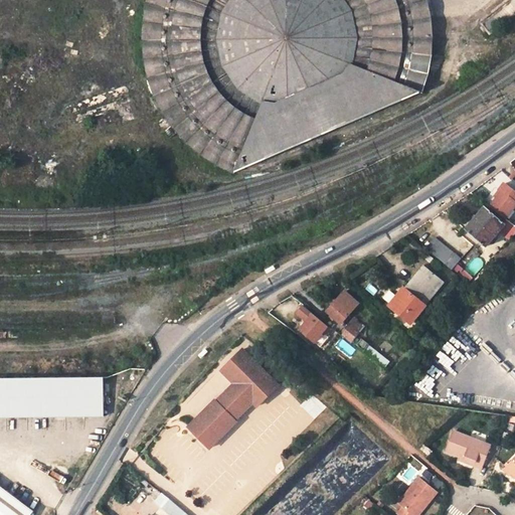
[(216,164),(235,173),(236,170),(422,93),(427,78),(431,68),(432,58),(434,48),(434,28),(433,18),(431,8),(427,0),(149,0),(148,8),(146,18),(145,28),(145,38),(145,48),(146,58),(148,68),(153,88),(161,107),(166,115),(172,124),(178,132),(185,139),(192,146),(200,152),(208,158),(216,164)]
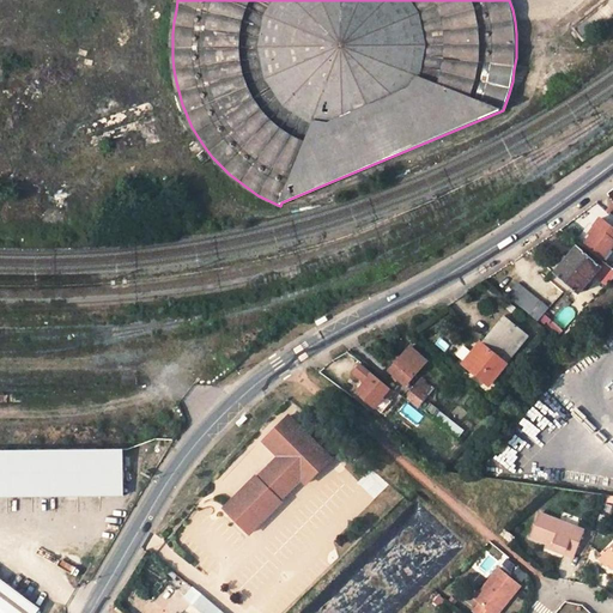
[(612,0),(594,12),(602,23),(612,16),(612,0)]
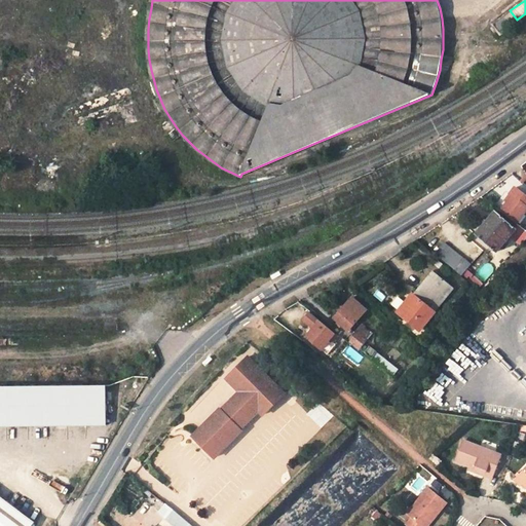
[(525,215),(525,187),(522,192),(517,188),(498,207),(517,224),(525,215)]
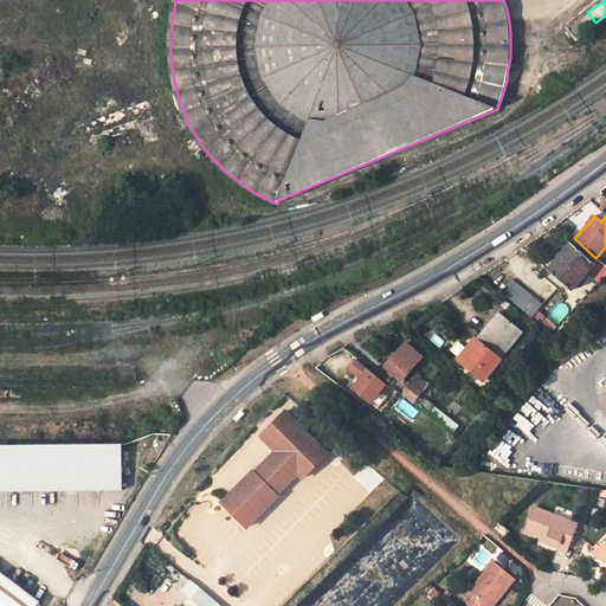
[(547,271),(571,289),(594,263),(572,244),(547,271)]
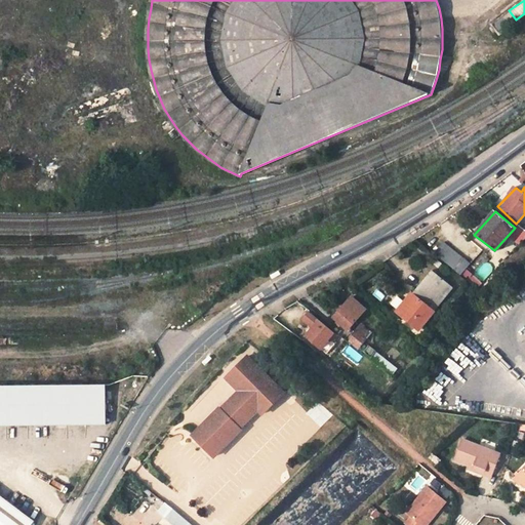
[(459,272),(468,263),(443,243),(435,253),(459,272)]
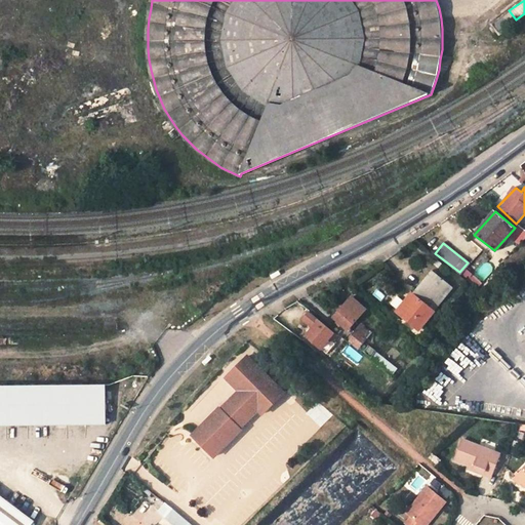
[(512,244),(502,254),(508,258),(517,249),(512,244)]
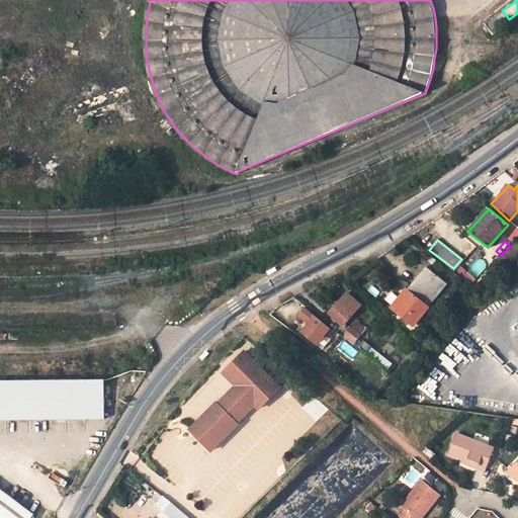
[(393,310),(413,325),(446,284),(426,270),(393,310)]
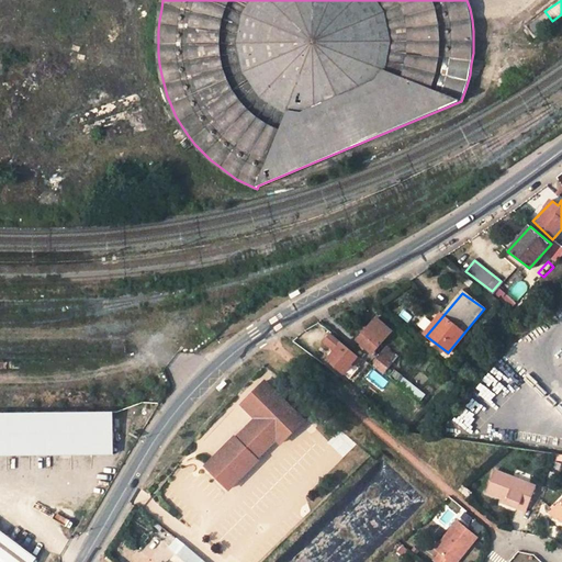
[(356,340),(371,352),(391,330),(375,318),(356,340)]
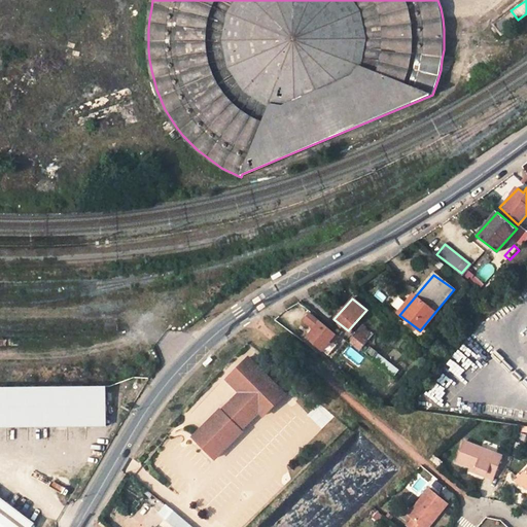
[(336,337),(308,315),(302,323),(312,331),(306,340),(321,352),(329,341),(331,343),(336,337)]
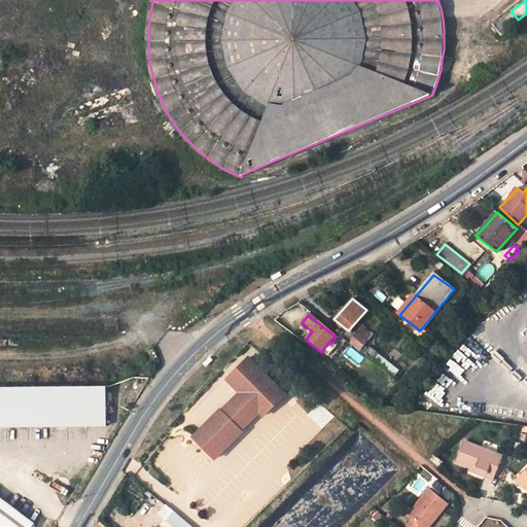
[(358,334),(364,338),(370,330),(363,325),(358,334)]
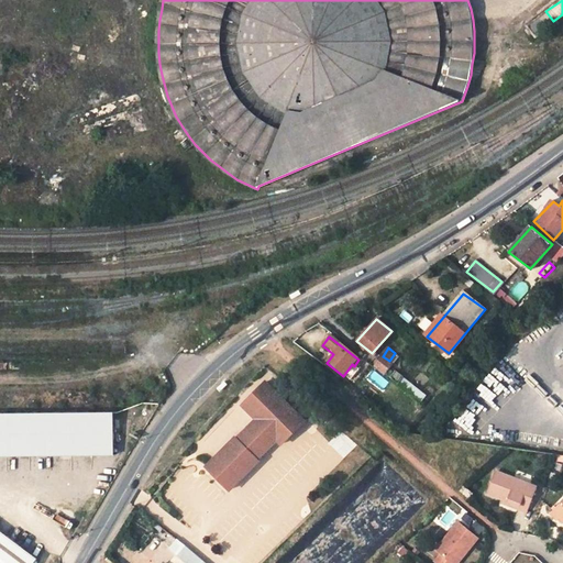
[(394,364),(389,361),(383,356),(372,368),(384,377),(394,364)]
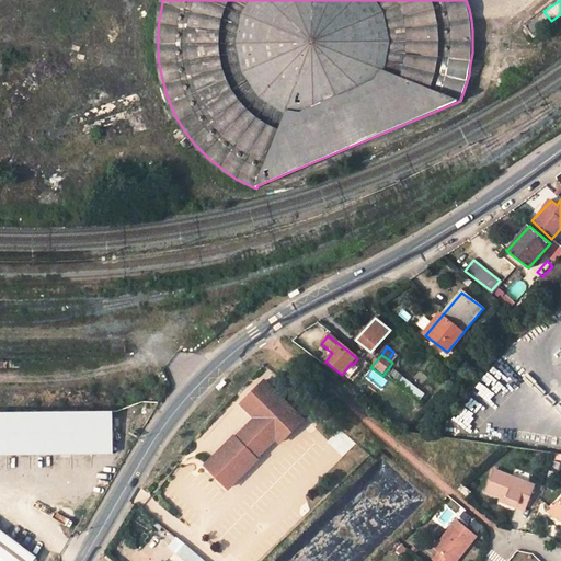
[(348,379),(357,368),(353,365),(351,363),(342,375),(348,379)]
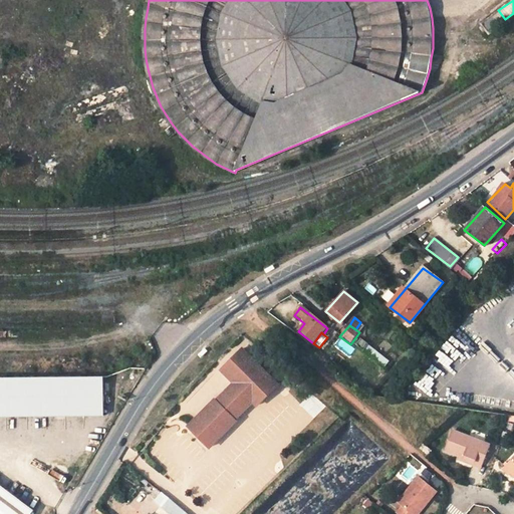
[(364,350),(384,365),(389,360),(368,345),(364,350)]
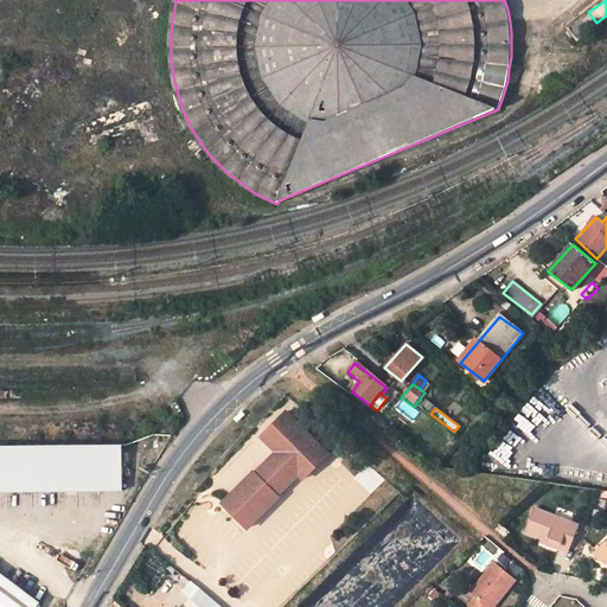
[(327,453),(283,413),(260,438),(275,453),(254,474),(253,473),(222,505),(248,530),(279,497),(278,496),(298,474),(302,479),(327,453)]
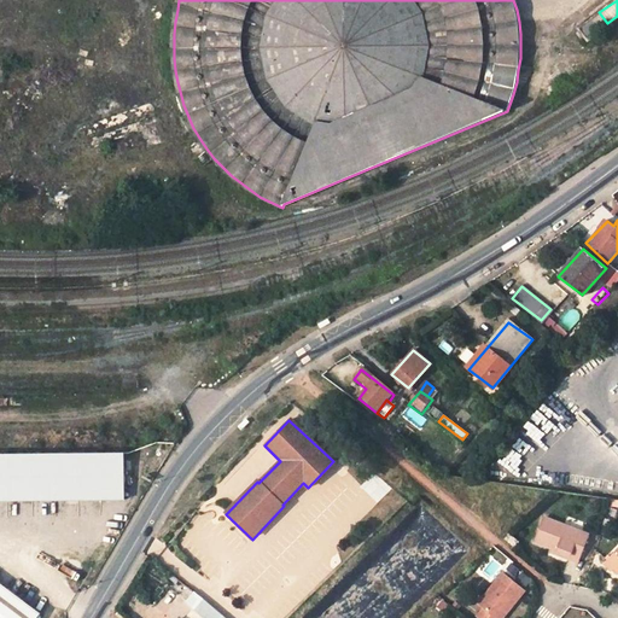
[(592,535),(547,517),(538,541),(554,548),(572,555),(571,558),(581,563),(592,535)]
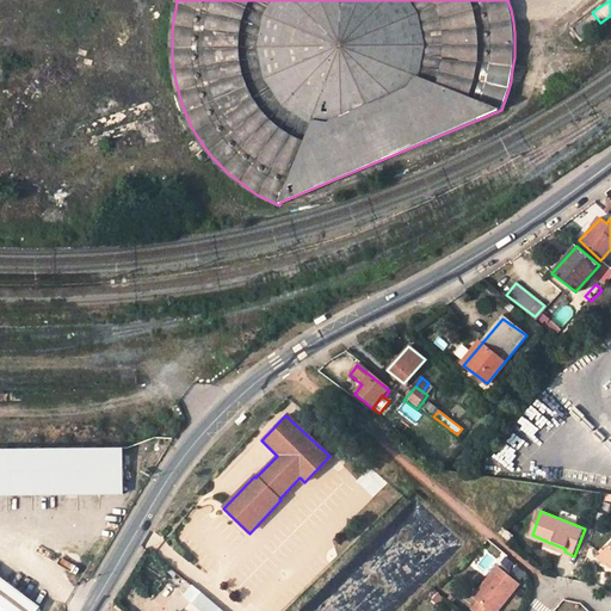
[(508,526),(503,531),(512,541),(517,536),(508,526)]
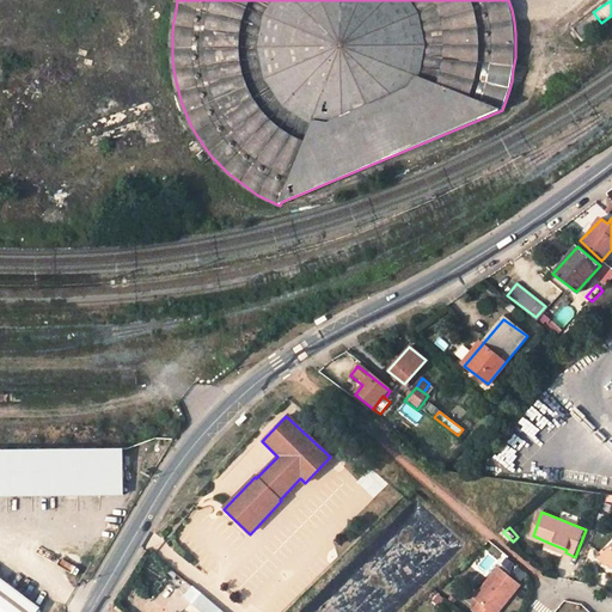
[(549,543),(548,546),(565,552),(567,550),(549,543)]
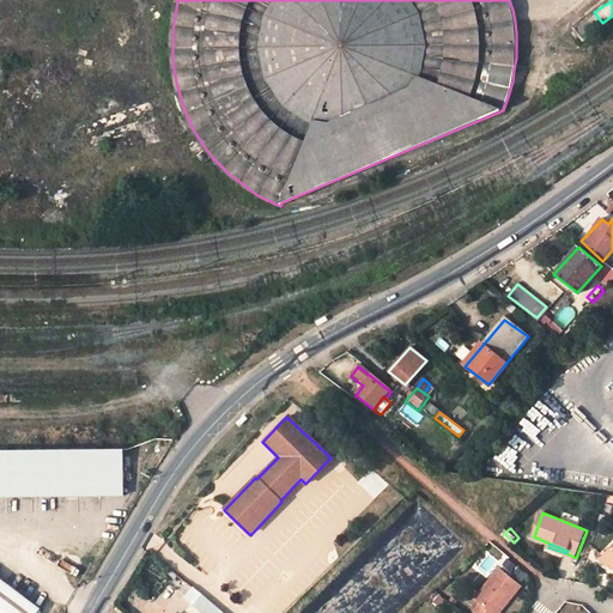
[(523,587),(502,568),(477,598),(483,602),(475,610),(479,612),(495,612),(493,612),(507,596),(511,600),(523,587)]
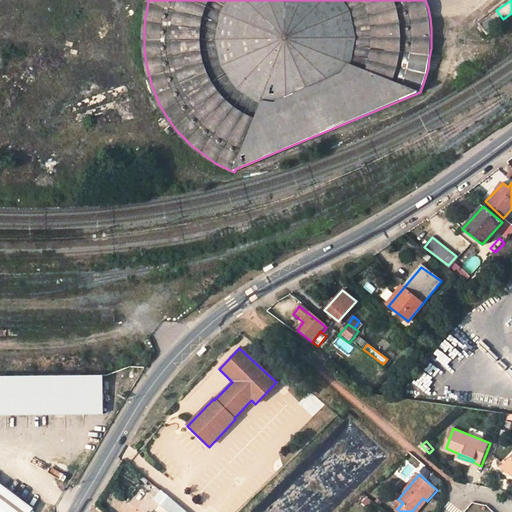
[(0,511),(30,511),(36,505),(0,478),(0,511)]
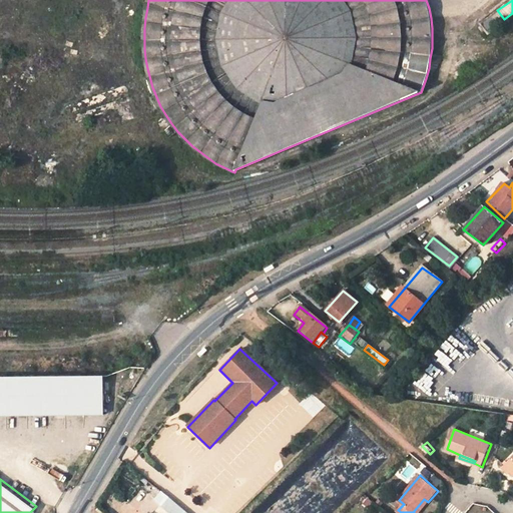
[(166,512),(187,512),(160,490),(151,501),(166,512)]
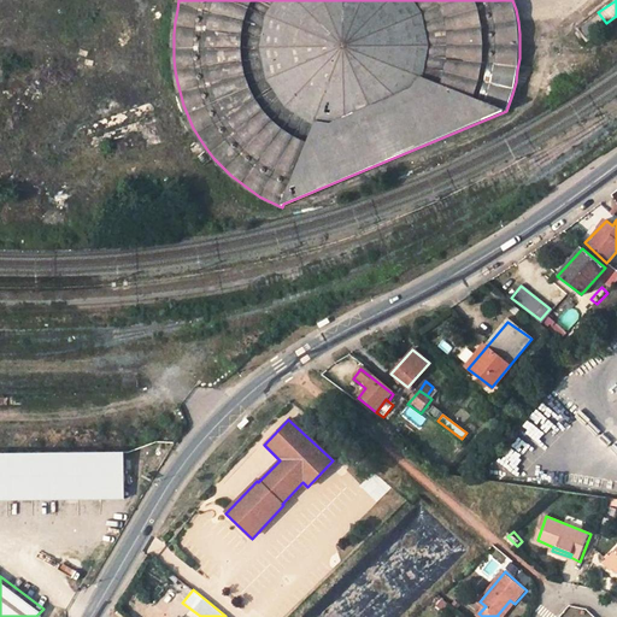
[(497,616),(498,616),(503,616),(515,604),(510,600),(497,616)]
